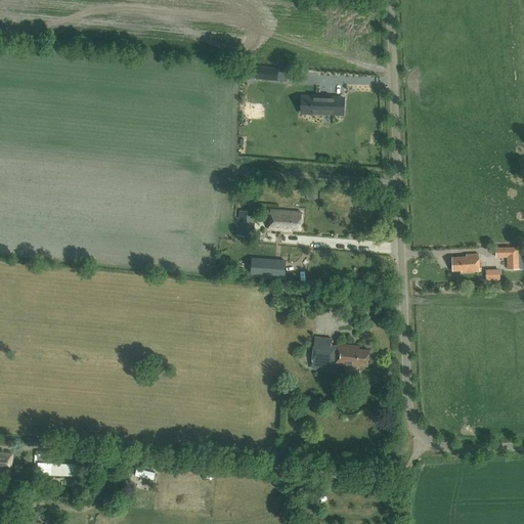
[(278,69),(258,67),(257,79),(277,81),(278,69)]
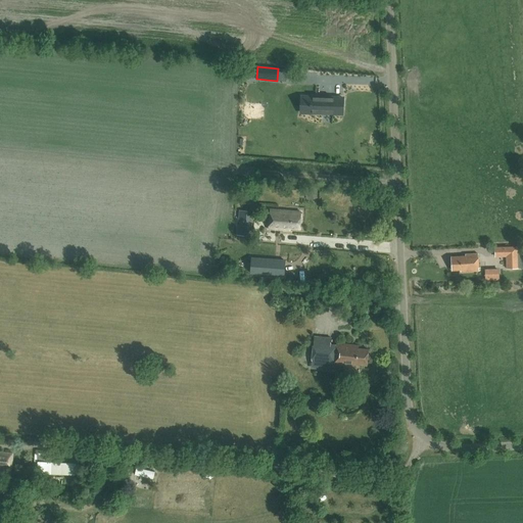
[(301,98),(300,114),(332,117),(334,101),(301,98)]
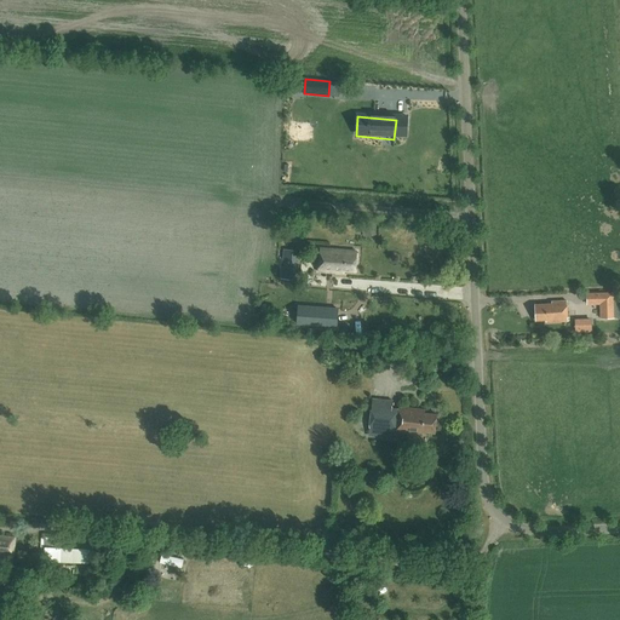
[(344,273),(355,274),(357,251),(320,248),(319,273),(344,274),(344,273)]
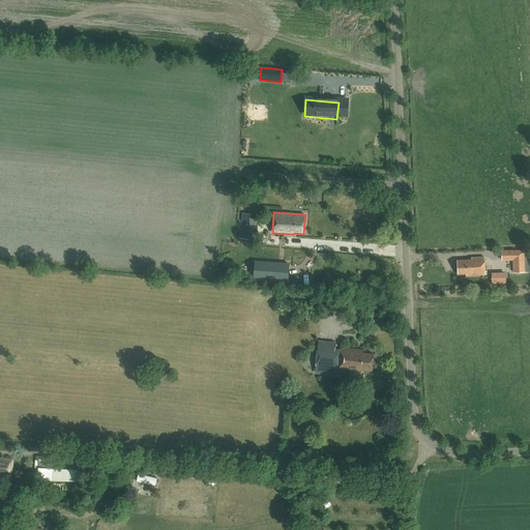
[(242,213),(240,238),(252,239),(254,214),(242,213)]
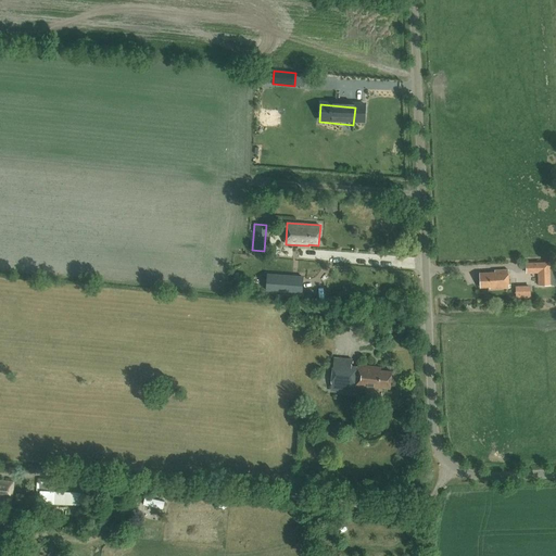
[(551,285),(550,262),(527,262),(527,272),(539,272),(539,285),(551,285)]
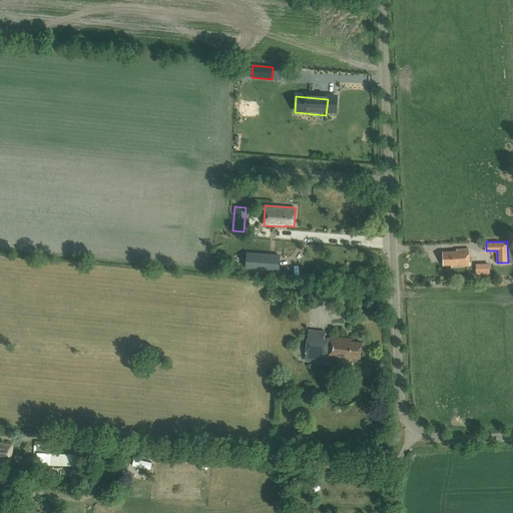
[(468,249),(456,249),(456,251),(442,252),(443,266),(451,266),(452,268),(469,267),(468,249)]
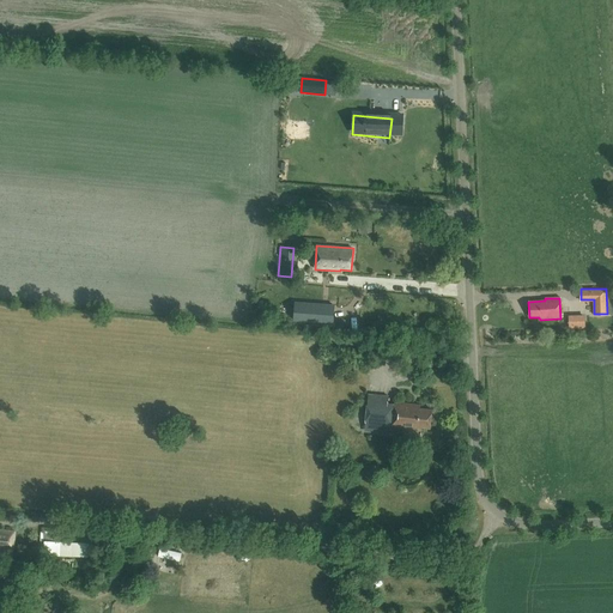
[(296,303),(295,320),(333,323),(334,305),(296,303)]
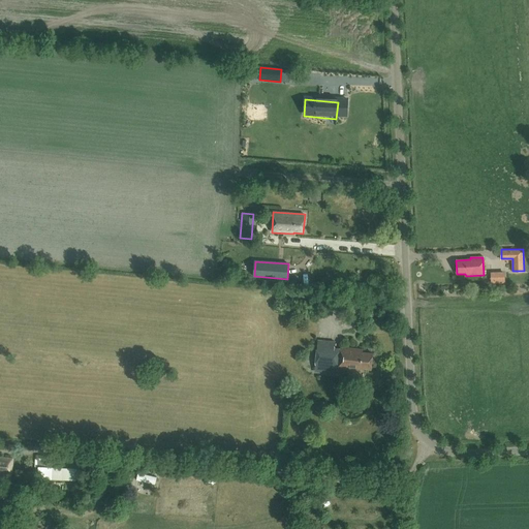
[(371,370),(373,353),(363,351),(363,350),(340,347),(340,351),(334,351),(335,342),(318,340),(314,371),(337,373),(338,369),(353,371),(353,368),(371,370)]
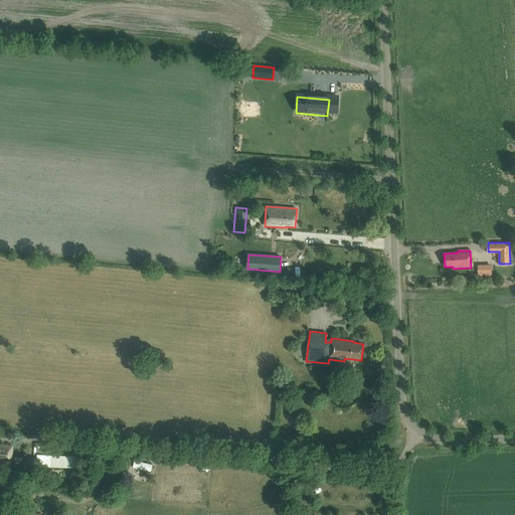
[(5,461),(11,462),(12,446),(0,444),(0,461),(5,462),(5,461)]
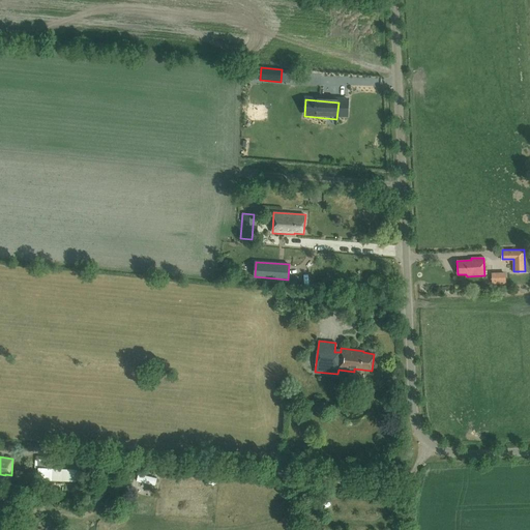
[(138,480),(157,486),(159,476),(140,471),(138,480)]
